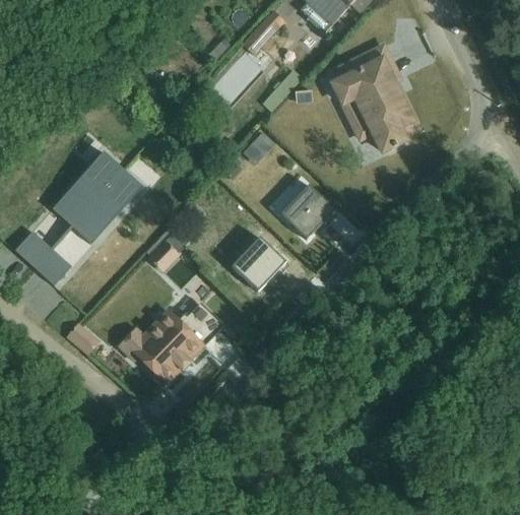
[(307,1),(299,9),(307,17),(306,18),(323,34),(350,3),(360,11),(370,0),(306,0),(307,1)]
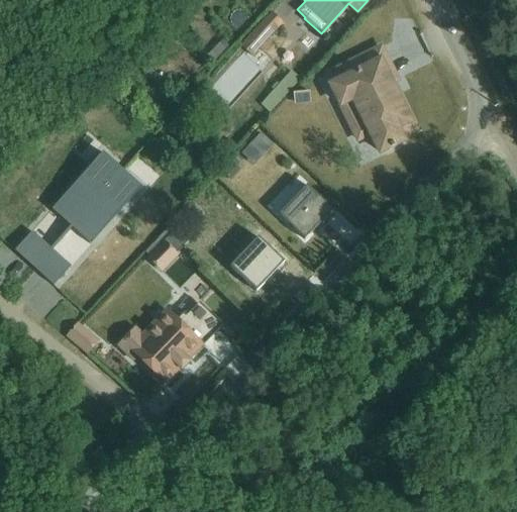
[(264,50),(273,40),(268,36),(284,20),(272,8),(240,42),(252,54),(259,45),(264,50)]
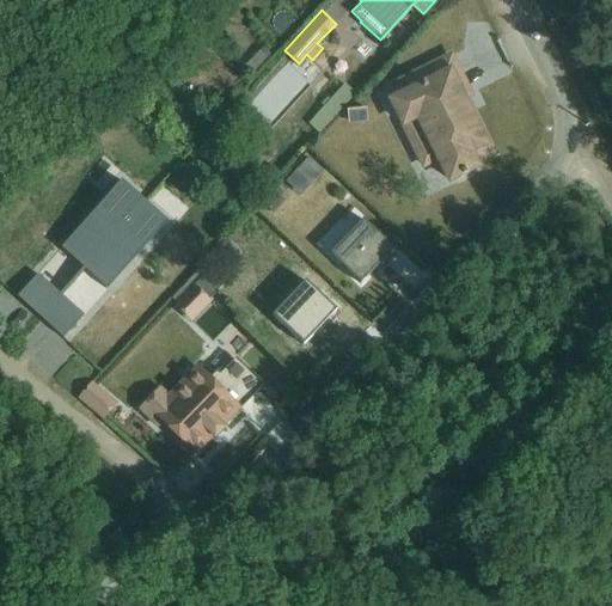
[(263,44),(243,65),(251,73),(271,51),(263,44)]
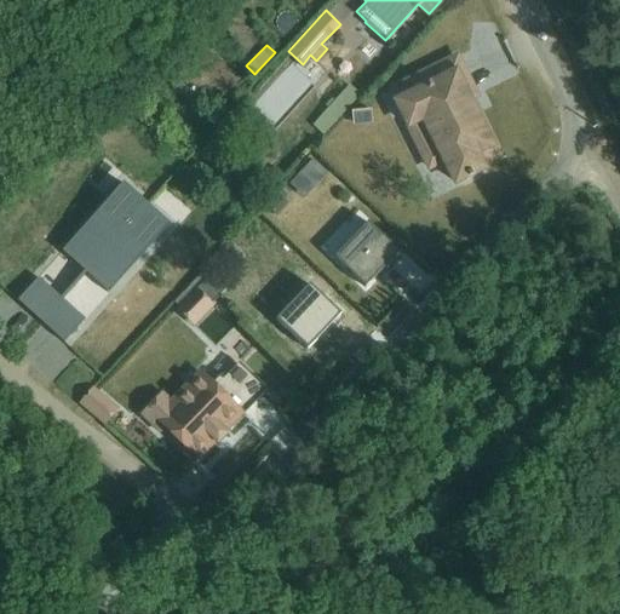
[(406,90),(392,97),(428,168),(446,160),(455,179),(465,174),(466,177),(474,173),(474,171),(483,166),(481,161),(499,151),(480,113),(478,113),(476,112),(472,114),(464,98),(475,92),(455,53),(402,80),(406,90)]
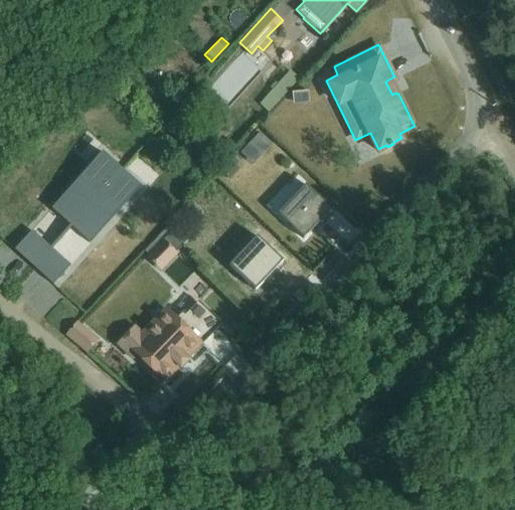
[(282,96),(300,76),(290,67),(278,80),(276,78),(270,85),(273,88),(260,102),(269,109),(282,96)]
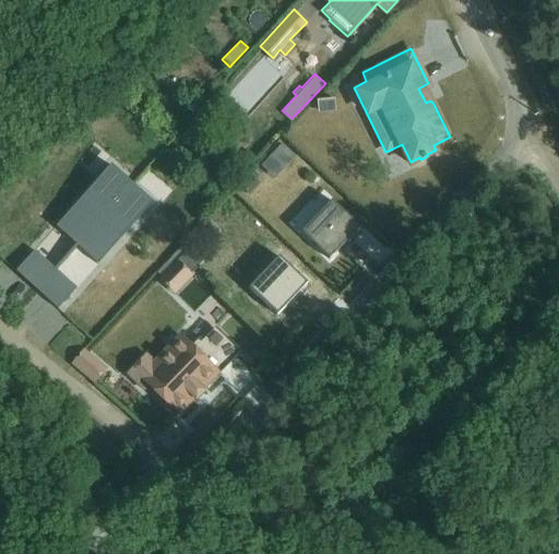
[(131,180),(111,162),(57,223),(76,242),(131,180)]
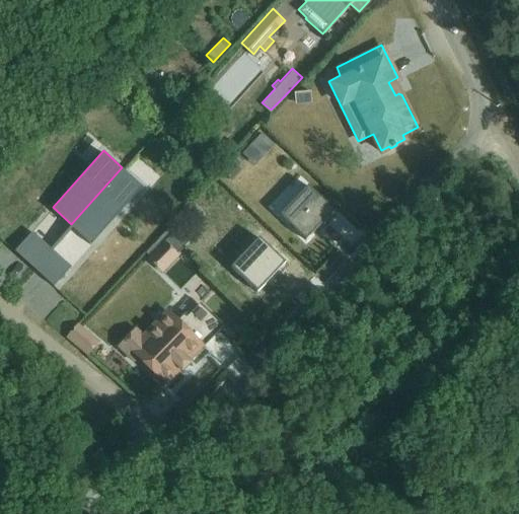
[(142,186),(122,167),(71,224),(91,242),(142,186)]
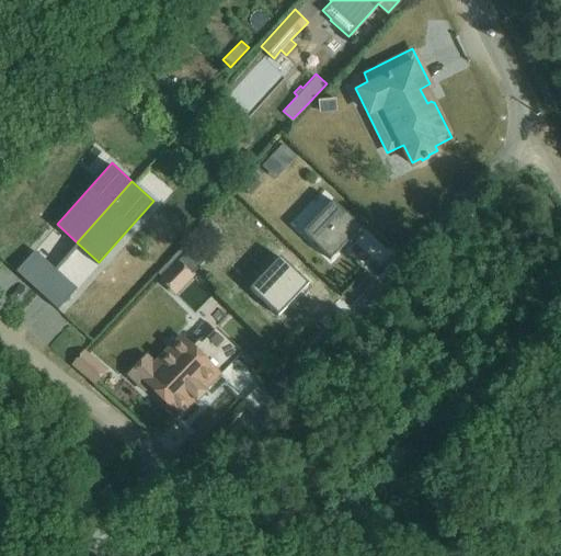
[(331,200),(304,231),(333,257),(361,225),(331,200)]
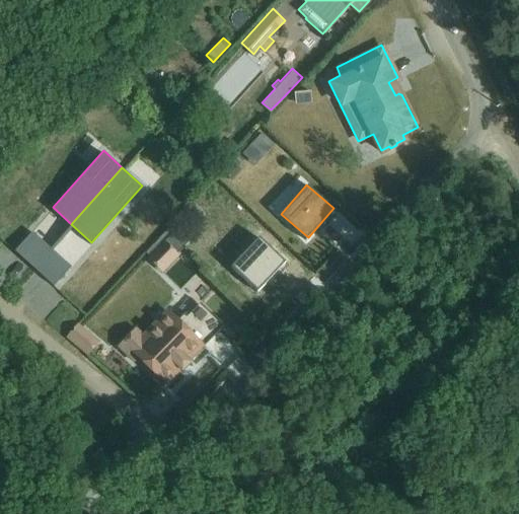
[(176,226),(147,257),(162,271),(187,246),(192,240),(206,225),(199,218),(183,233),(176,226)]
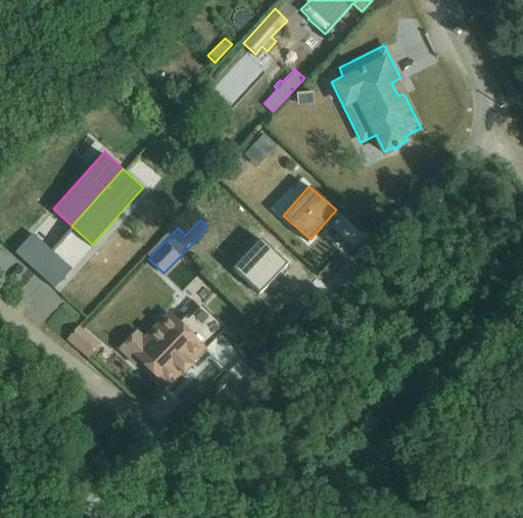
[(52,247),(33,231),(14,251),(33,268),(52,247)]
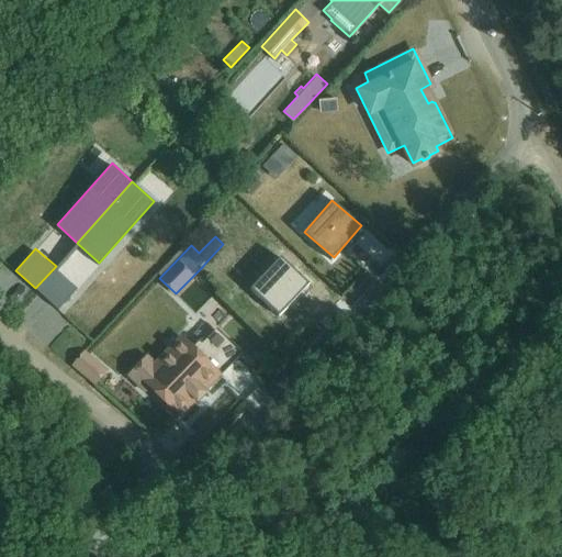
[(78,286),(56,266),(35,288),(58,309),(78,286)]
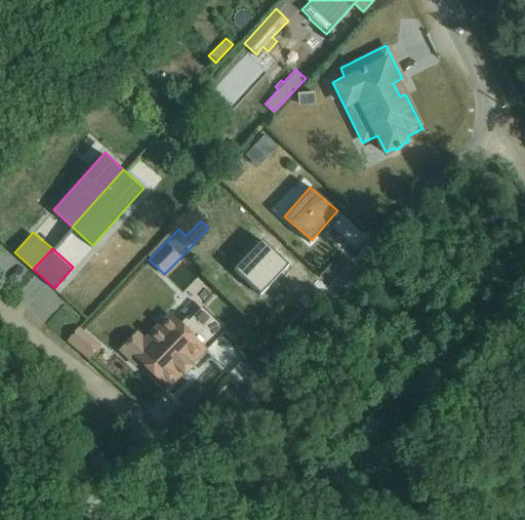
[(202,271),(189,281),(202,297),(215,287),(202,271)]
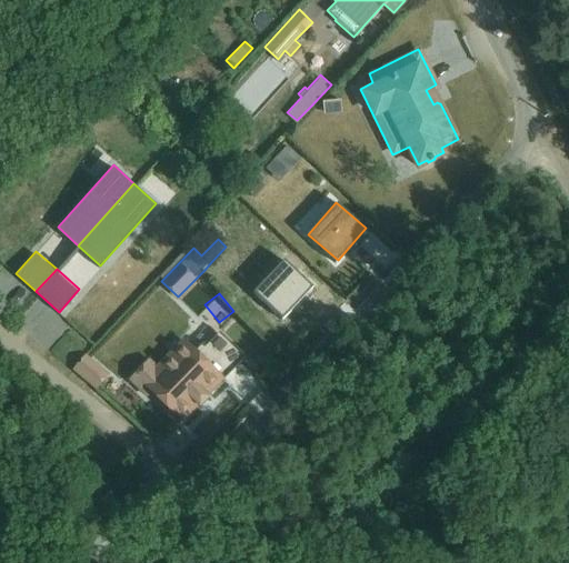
[(133,380),(146,393),(150,389),(181,419),(182,418),(181,416),(196,402),(199,405),(209,395),(206,392),(241,355),(218,332),(199,351),(183,335),(155,364),(150,360),(146,361),(133,373),(133,380)]
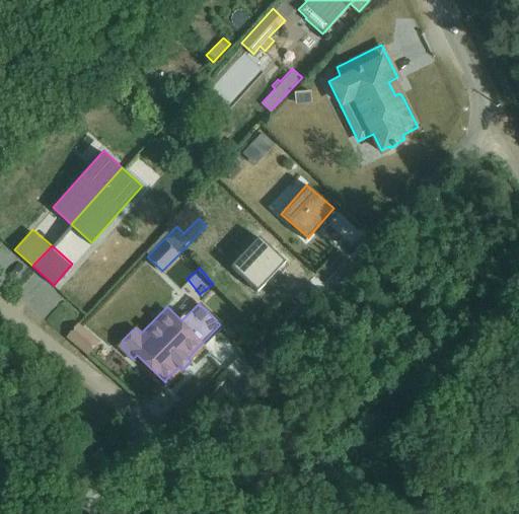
[(87,353),(100,339),(79,320),(67,335),(87,353)]
